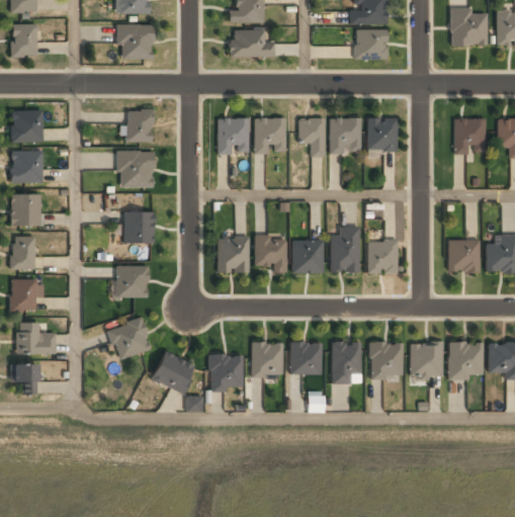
[(11,0),(11,12),(37,12),(37,0),(11,0)]
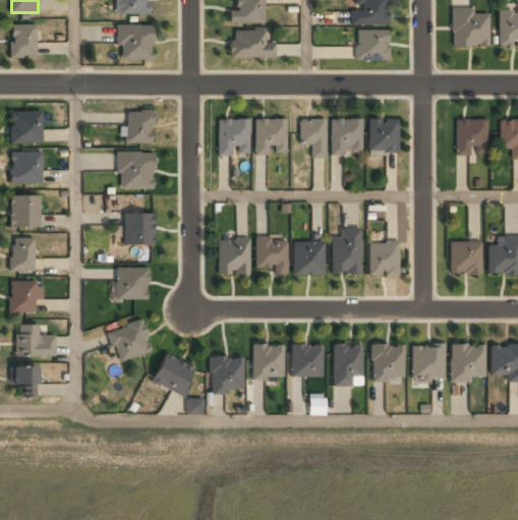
[(118,0),(118,14),(152,14),(152,0),(118,0)]
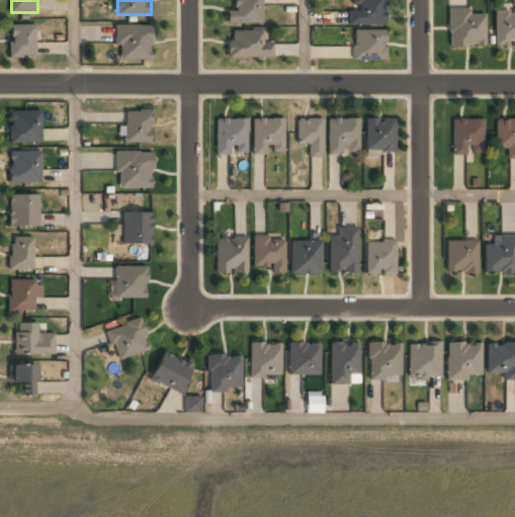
[(237,0),(237,10),(229,10),(229,23),(263,23),(263,0),(237,0)]
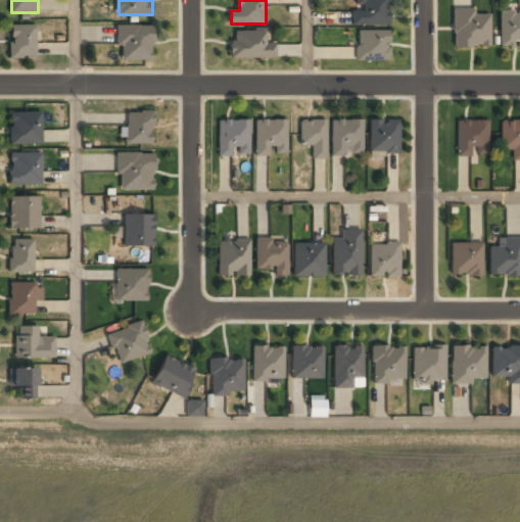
[(391,26),(391,0),(359,0),(359,11),(353,11),(353,26),(391,26)]
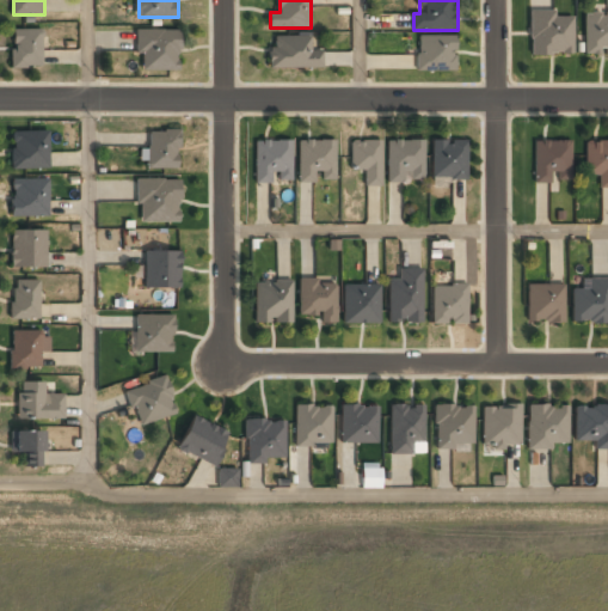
[(532,13),(532,54),(573,54),(573,13),(532,13)]
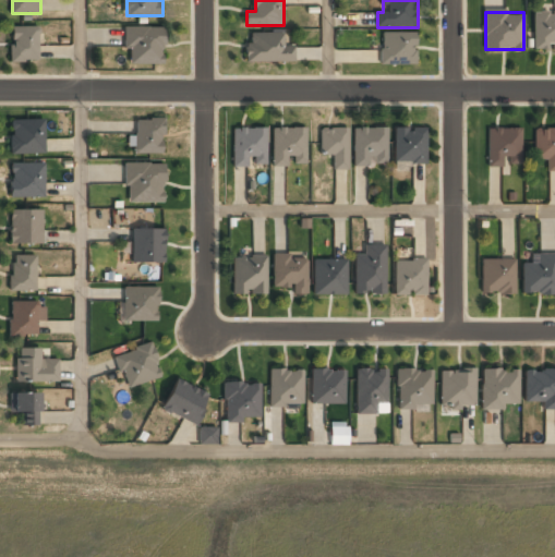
[(534,50),(554,50),(554,12),(535,12),(534,50)]
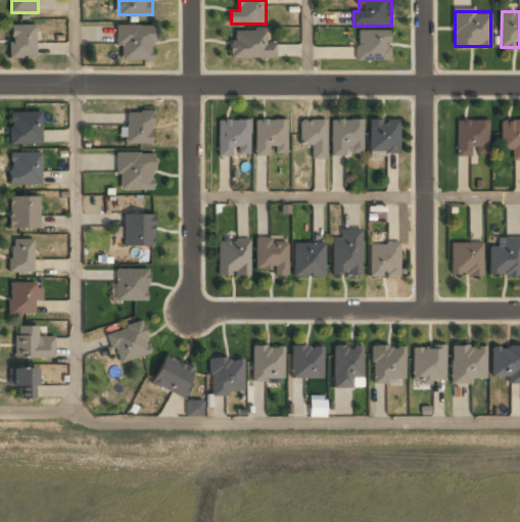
[(12,26),(12,57),(38,57),(38,26),(12,26)]
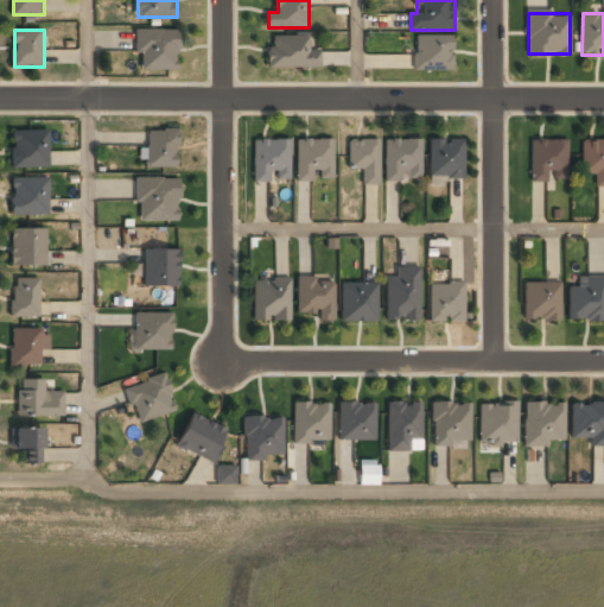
[(180,30),(138,30),(138,70),(180,70),(180,30)]
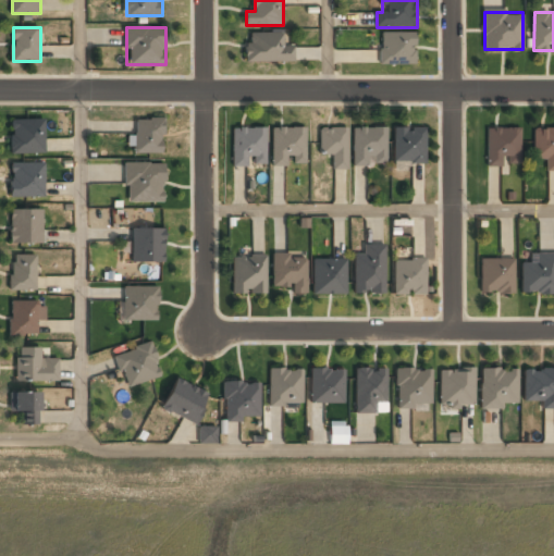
[(295,47),(285,47),(285,33),(247,33),(247,63),(295,63),(295,47)]
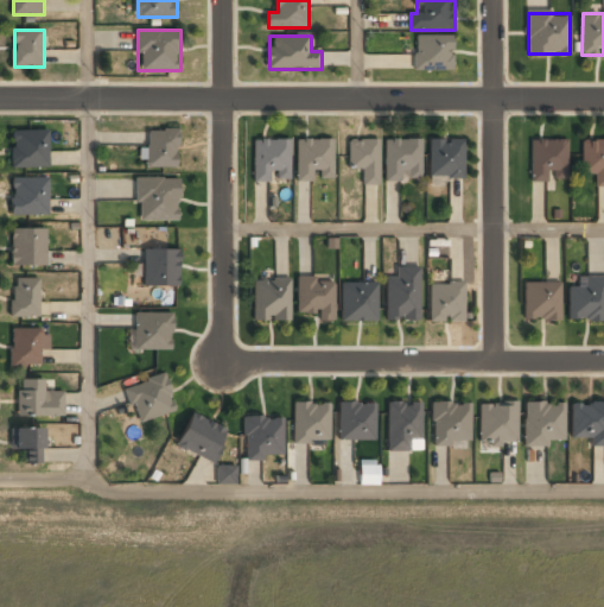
[(415,36),(415,70),(455,70),(455,36),(415,36)]
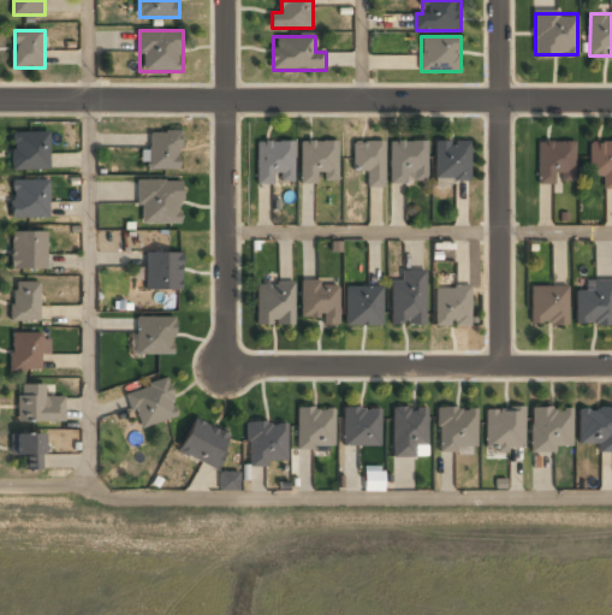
[(149,131),(148,170),(182,170),(183,131),(149,131)]
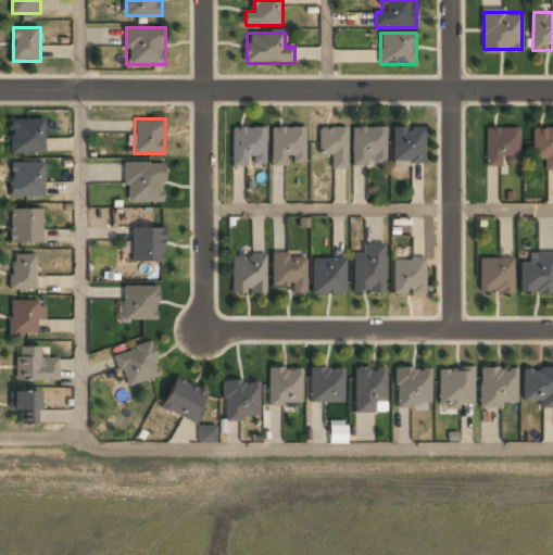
[(13,120),(13,153),(46,153),(46,120),(13,120)]
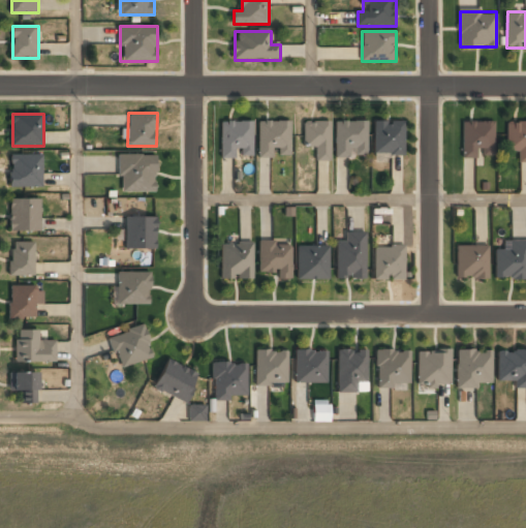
[(259,156),(278,157),(278,154),(292,154),(294,120),(260,120),(259,156)]
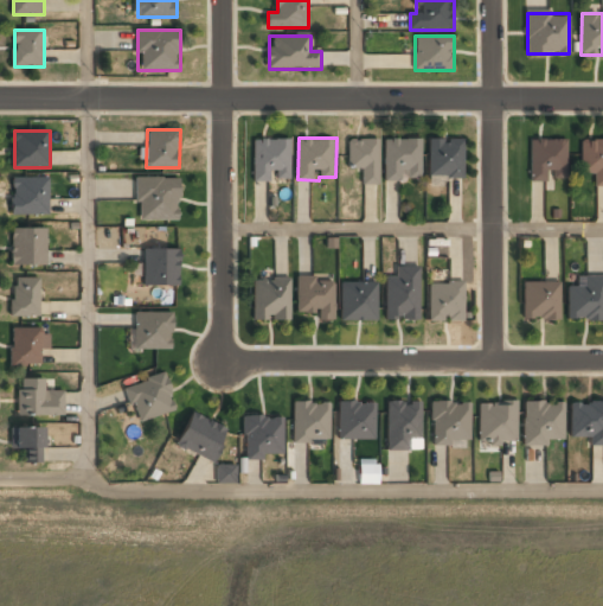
[(430,139),(430,179),(466,179),(466,139),(430,139)]
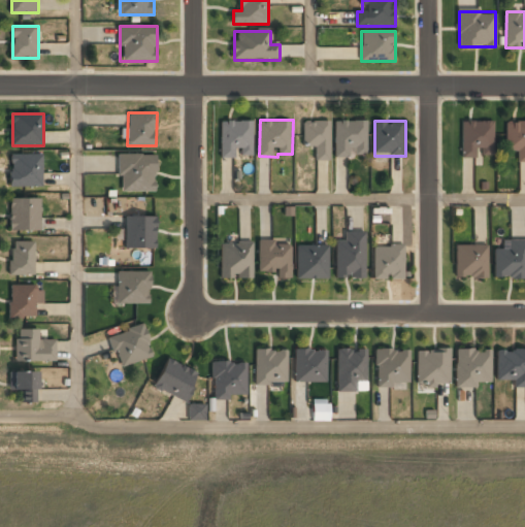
[(524,121),(507,121),(507,151),(519,151),(519,159),(524,159),(524,121)]
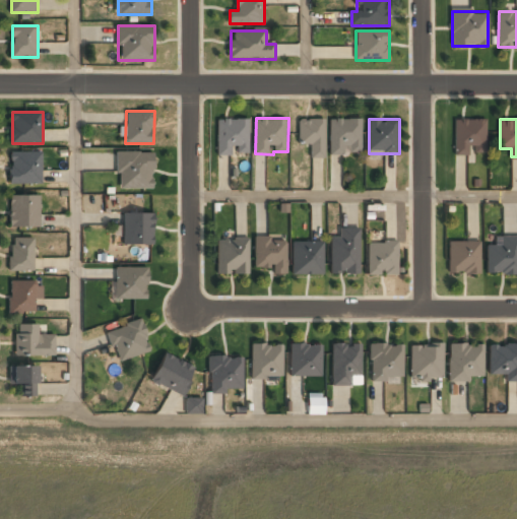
[(234,150),(247,150),(247,120),(218,120),(218,155),(234,155),(234,150)]
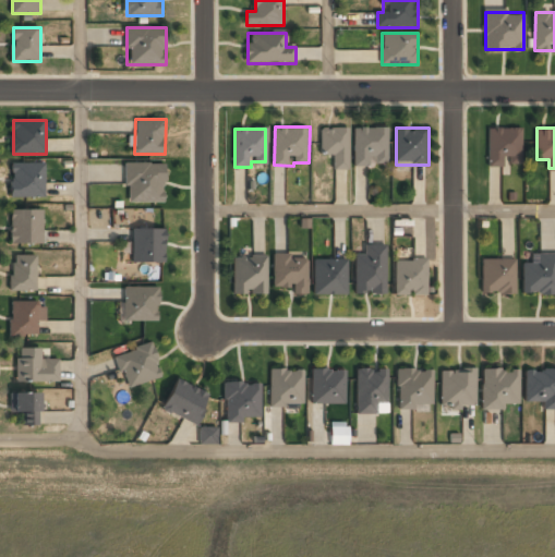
[(350,129),(322,129),(322,155),(336,155),(336,170),(350,170),(350,129)]
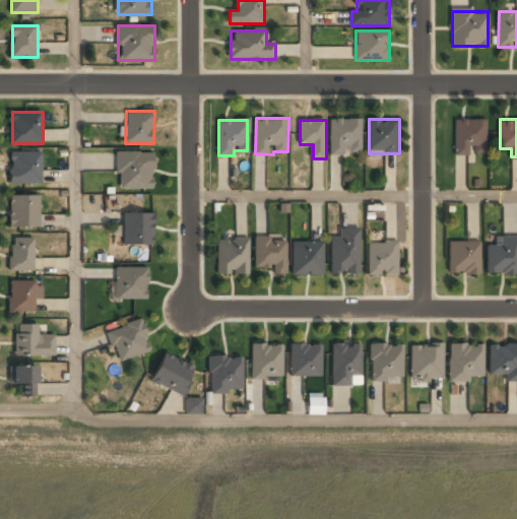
[(363,120),(332,120),(332,154),(363,154),(363,120)]
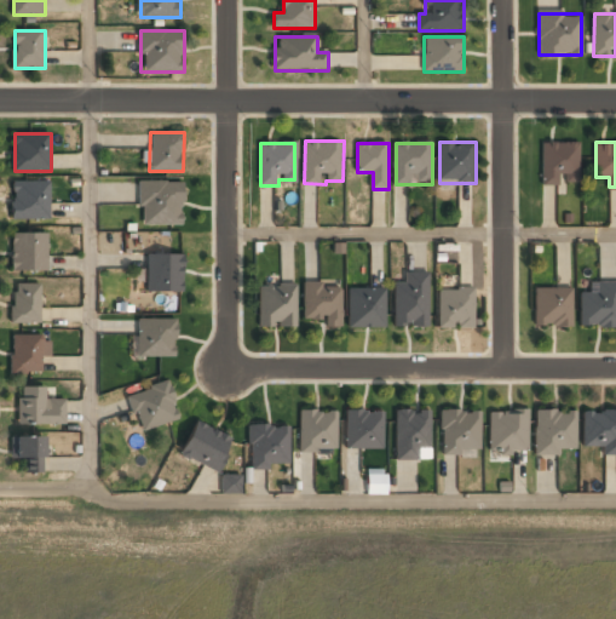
[(582,183),(582,143),(543,143),(543,183),(582,183)]
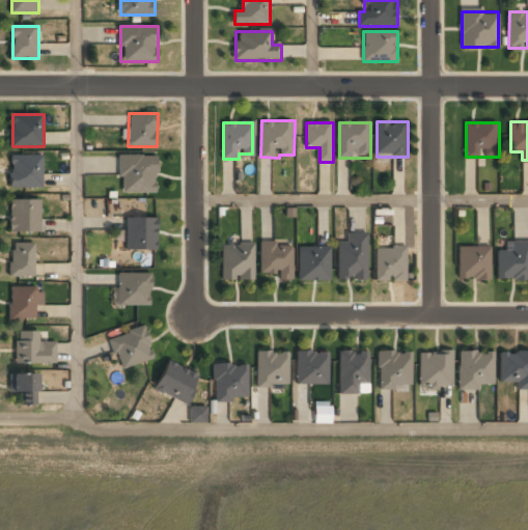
[(44,156),(11,156),(11,189),(44,189),(44,156)]
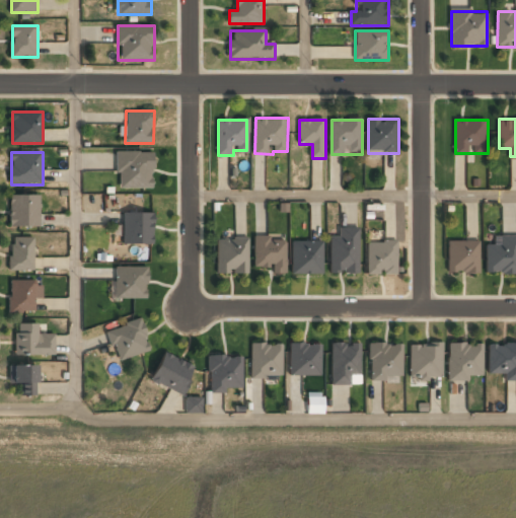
[(118,189),(155,189),(155,152),(118,152),(118,189)]
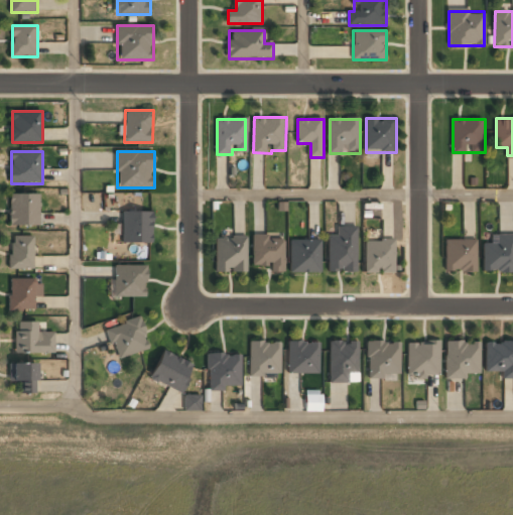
[(40,226),(40,195),(10,195),(10,226),(40,226)]
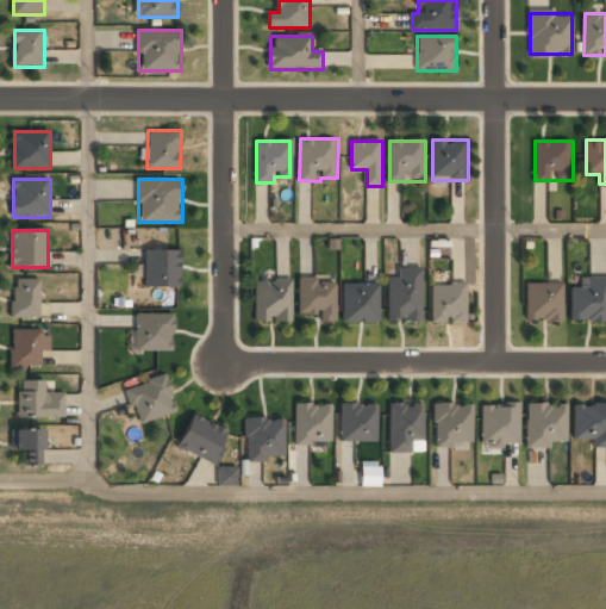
[(181,250),(145,250),(145,287),(181,287),(181,250)]
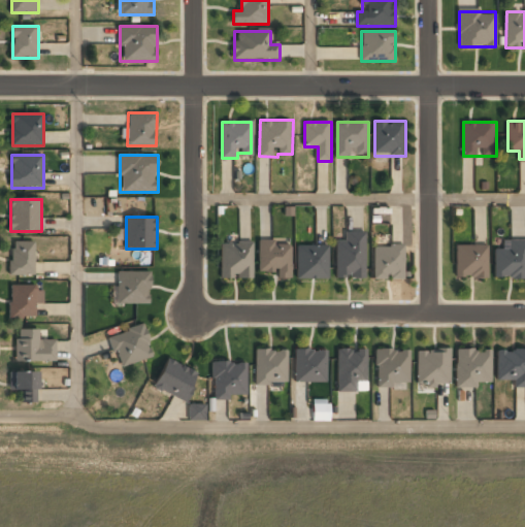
[(337,241),(337,278),(366,278),(366,231),(347,231),(347,241),(337,241)]
